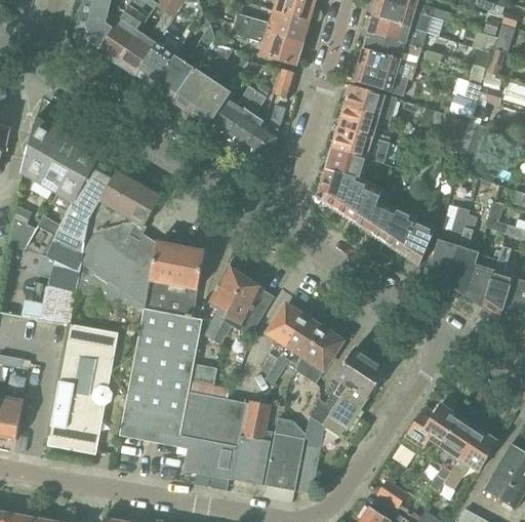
[(84,0),(78,30),(81,37),(118,63),(138,32),(145,24),(156,7),(172,18),(183,1),(183,0),(84,0)]
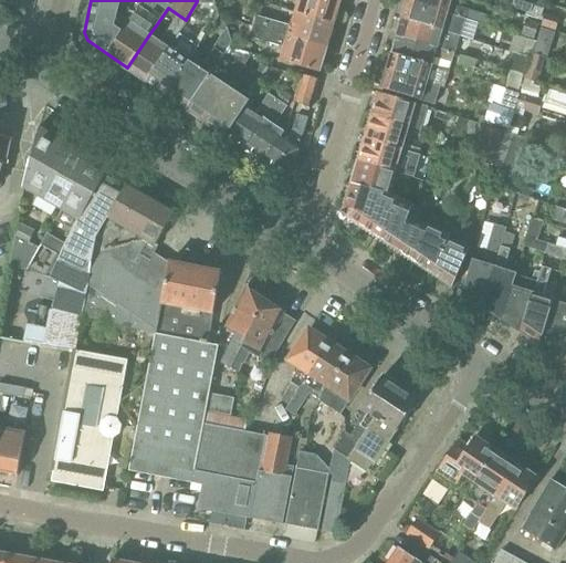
[(295,0),(293,9),(334,21),(335,18),(338,17),(339,11),(337,8),(339,0),(295,0)]
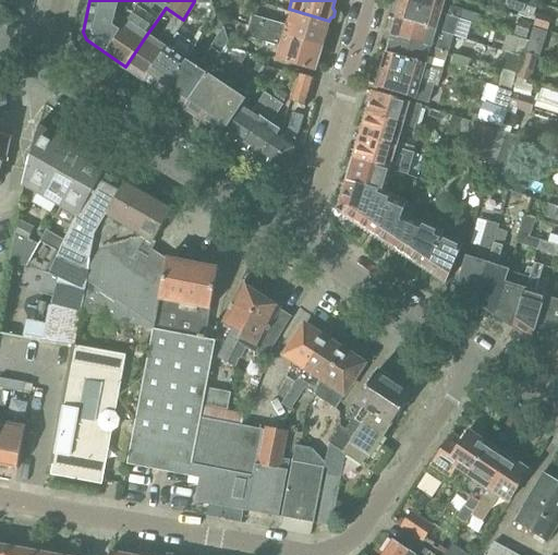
[(401,0),(397,15),(455,33),(459,16),(459,15),(405,0),(401,0)]
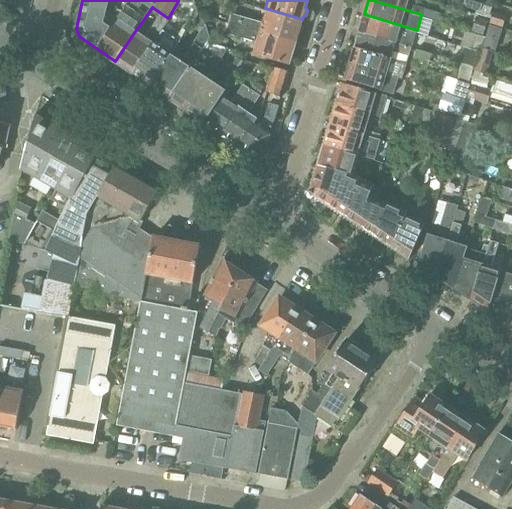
[(372,0),(421,14),(421,15),(438,20),(440,11),(407,1),(407,0),(372,0)]
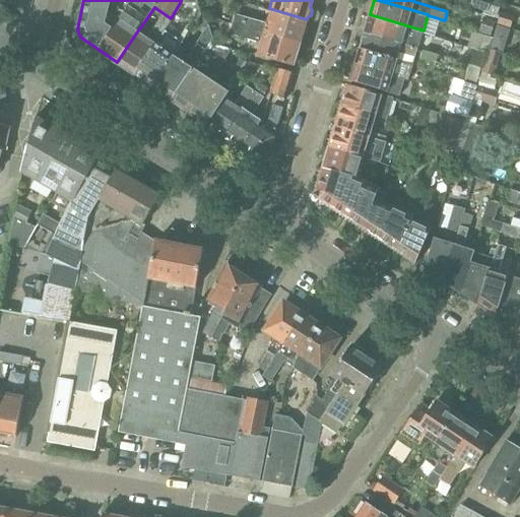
[(472,0),(471,5),(498,13),(501,0),(472,0)]
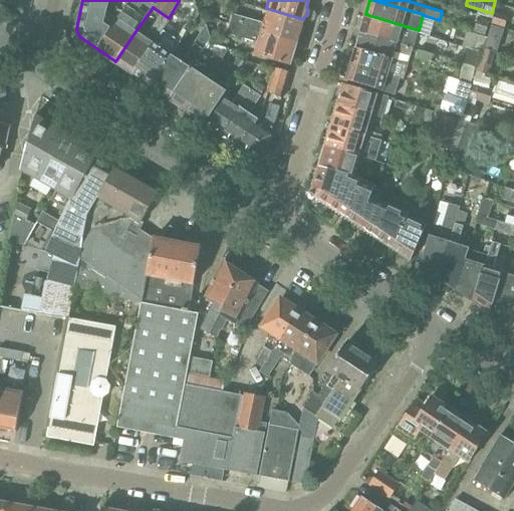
[(136,31),(115,61),(134,73),(164,28),(170,18),(169,18),(153,7),(142,23),(136,31)]
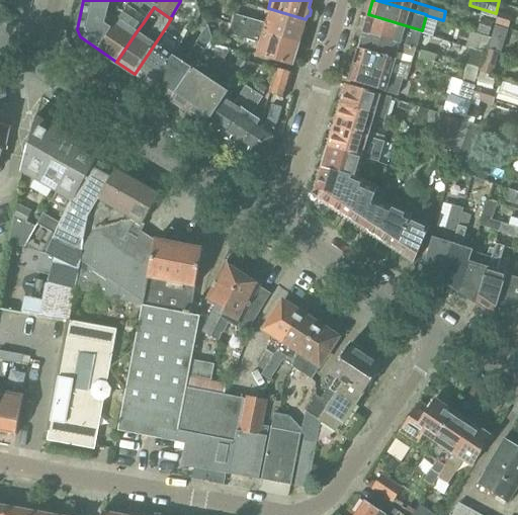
[(233,12),(231,21),(298,41),(301,31),(305,29),(307,24),(305,22),(306,19),(268,8),(264,21),(233,12)]
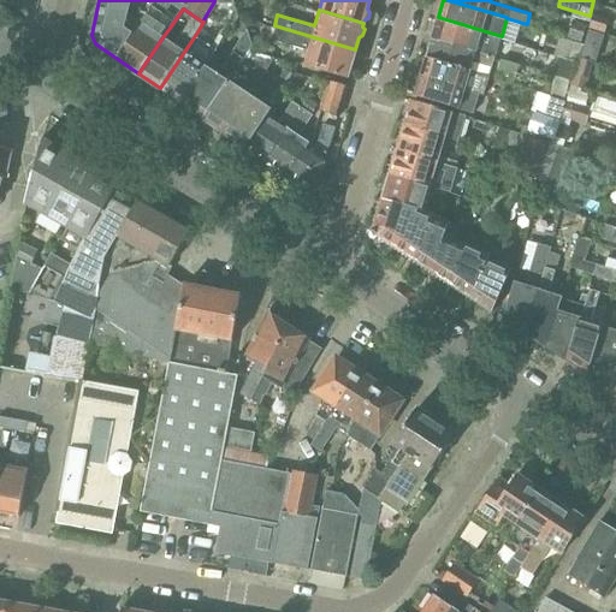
[(610,16),(593,11),(588,27),(604,31),(610,16)]
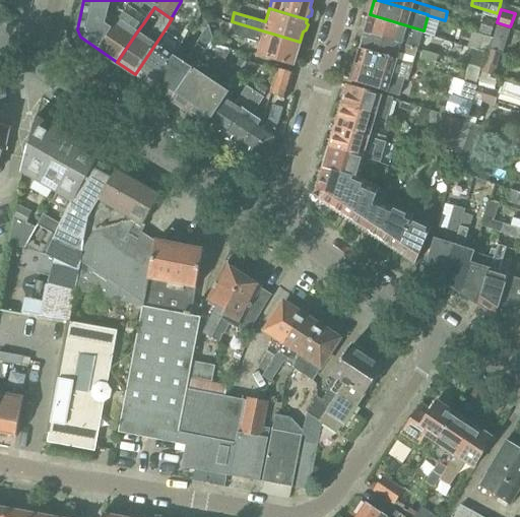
[(370,14),(365,30),(417,47),(418,47),(424,30),(370,14)]
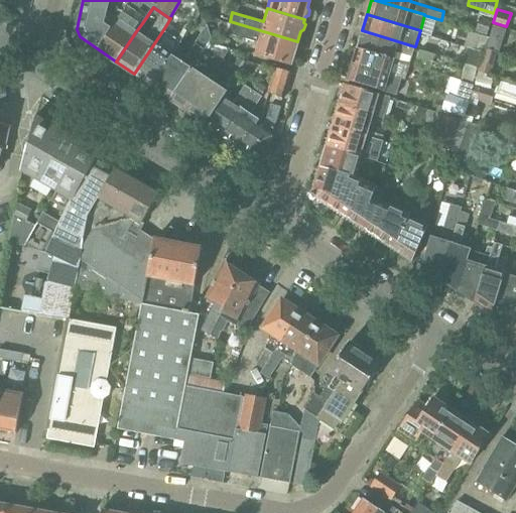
[(475,30),(480,32),(487,34),(492,17),(480,14),(475,30)]
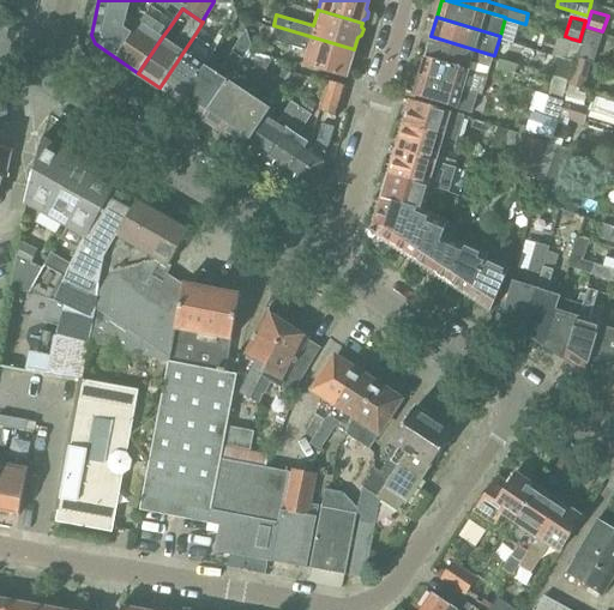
[(274,25),(270,37),(308,49),(305,64),(347,76),(348,72),(351,70),(353,65),(350,61),(354,49),(274,25)]
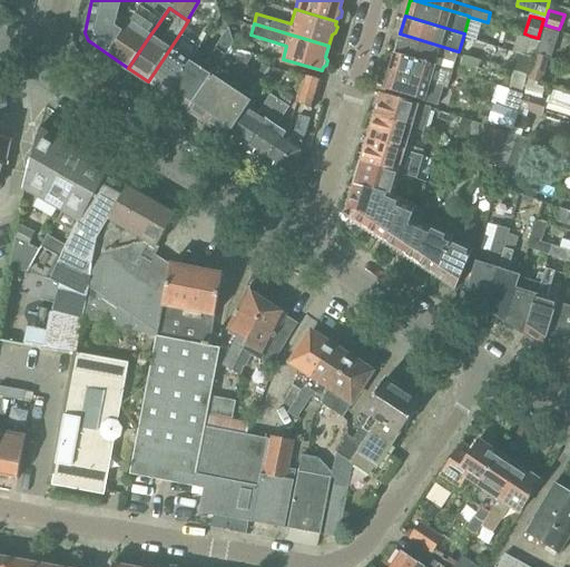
[(196,54),(168,95),(187,107),(204,82),(231,42),(233,38),(229,26),(219,40),(206,60),(196,54)]
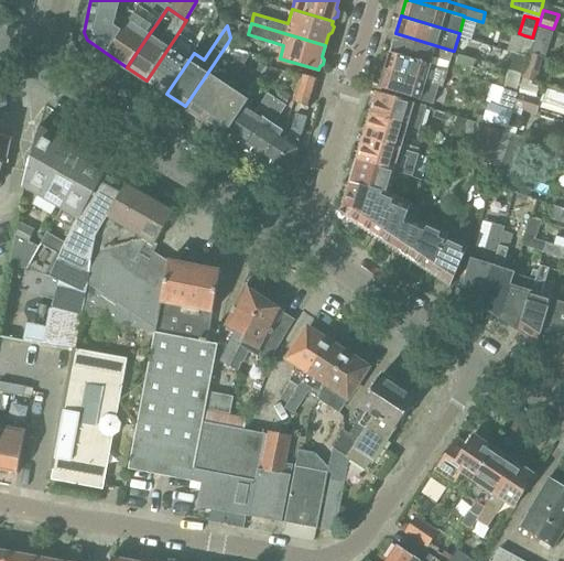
[(180,31),(147,81),(166,94),(194,53),(199,44),(180,31)]
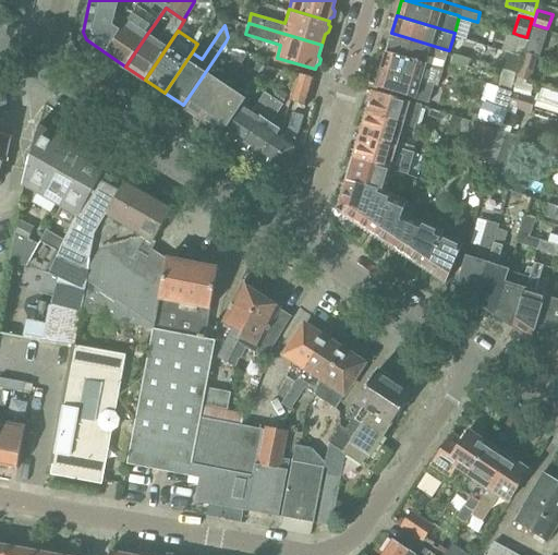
[(529,37),(526,37),(519,35),(519,36),(507,32),(502,48),(506,49),(523,53),(524,50),(529,37)]
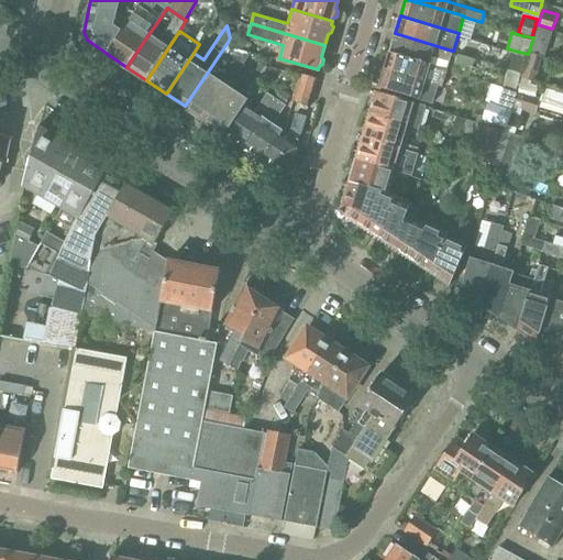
[(395,33),(389,51),(448,67),(452,51),(395,33)]
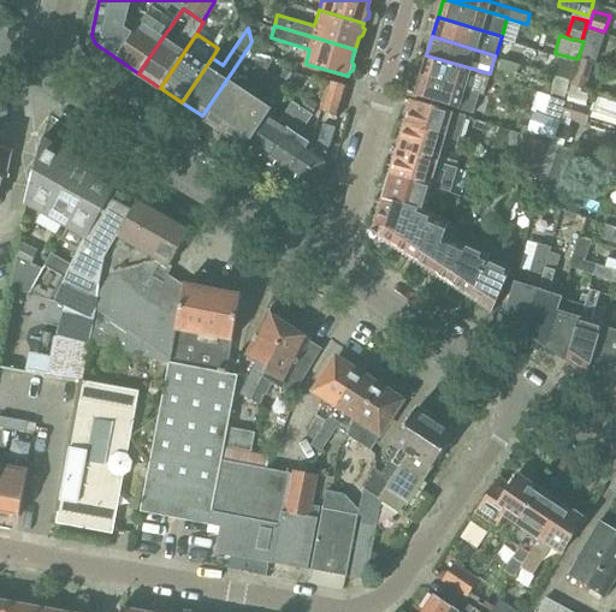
[(259,49),(249,46),(220,89),(202,116),(246,144),(266,113),(270,108),(242,89),(252,75),(246,70),(259,49)]
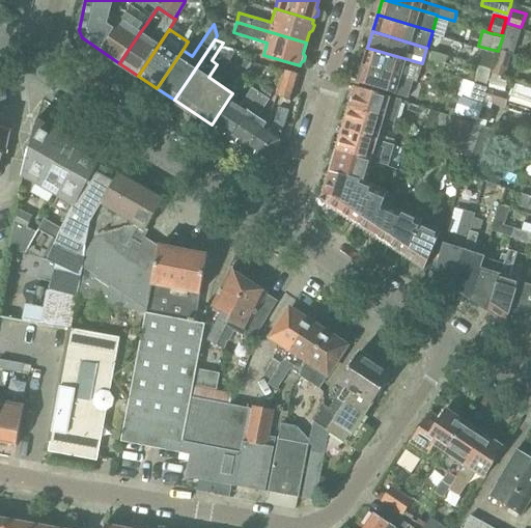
[(493,67),(498,51),(481,47),(476,63),(493,67)]
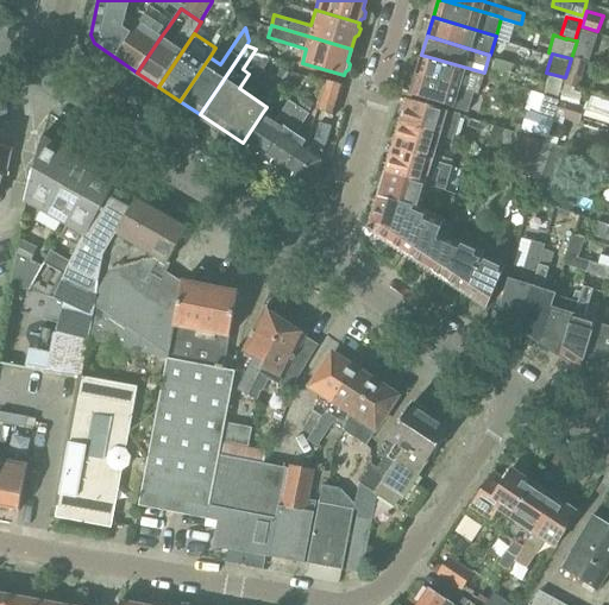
[(421,55),(416,74),(473,90),(478,92),(484,73),(421,55)]
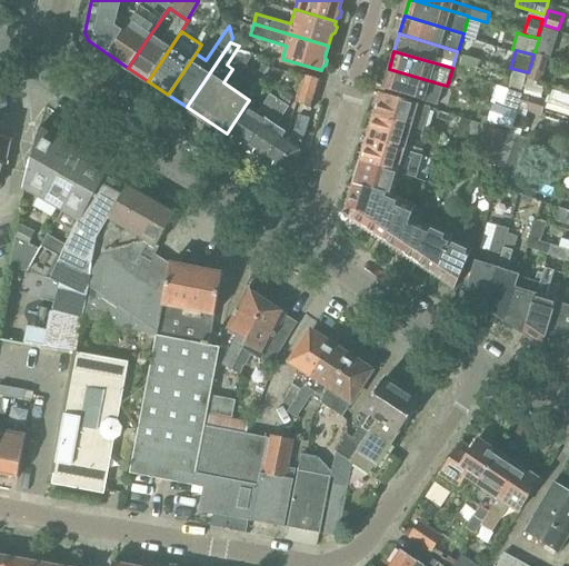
[(568,62),(548,57),(548,56),(535,51),(533,55),(528,72),(527,77),(528,77),(540,81),(545,67),(568,73),(568,62)]
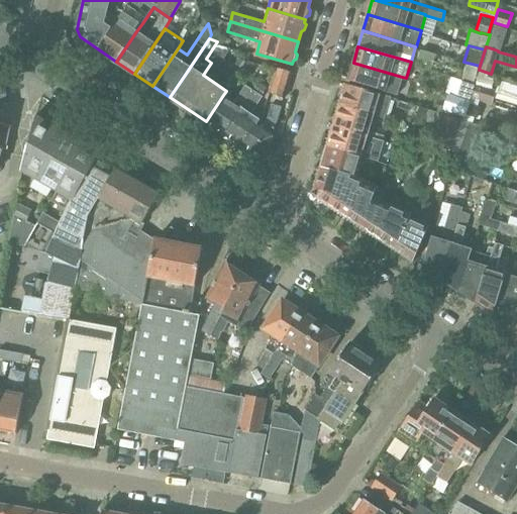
[(417,60),(432,64),(436,52),(420,47),(417,60)]
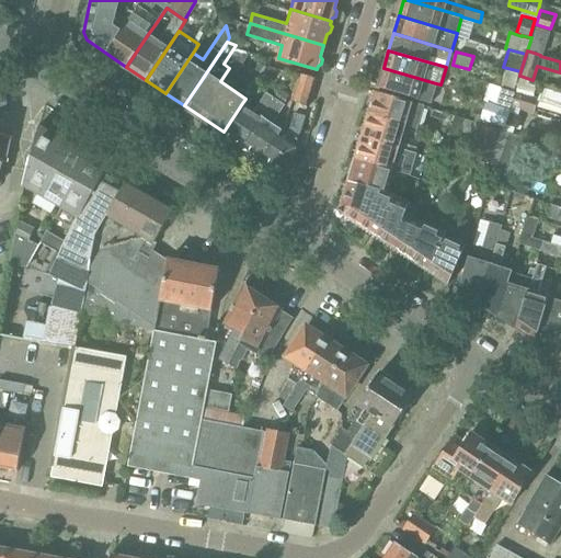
[(260,61),(251,73),(259,79),(267,67),(260,61)]
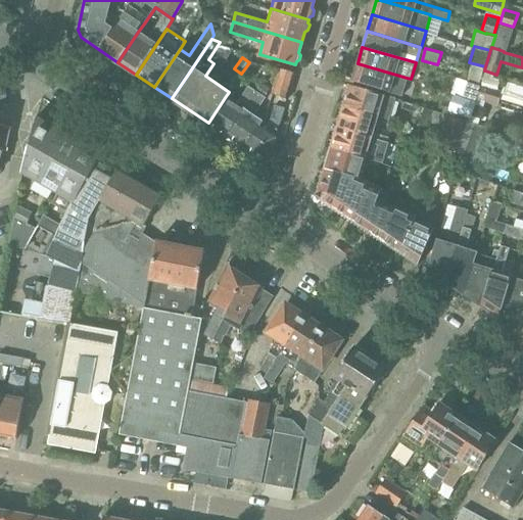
[(358,63),(352,80),(401,94),(407,78),(358,63)]
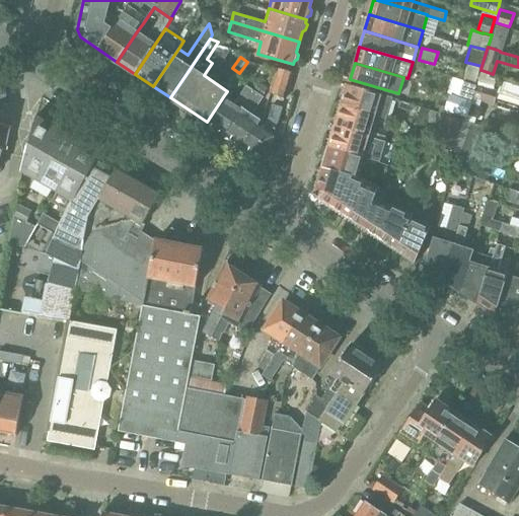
[(278,67),(271,91),(285,95),(292,72),(278,67)]
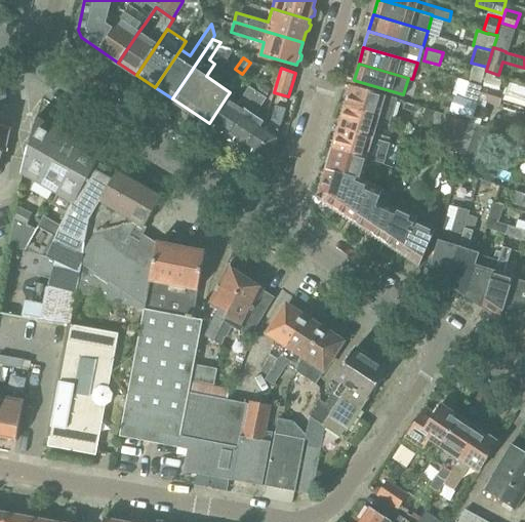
[(500,76),(498,75),(487,71),(483,84),(479,97),(499,104),(505,90),(497,88),(500,76)]
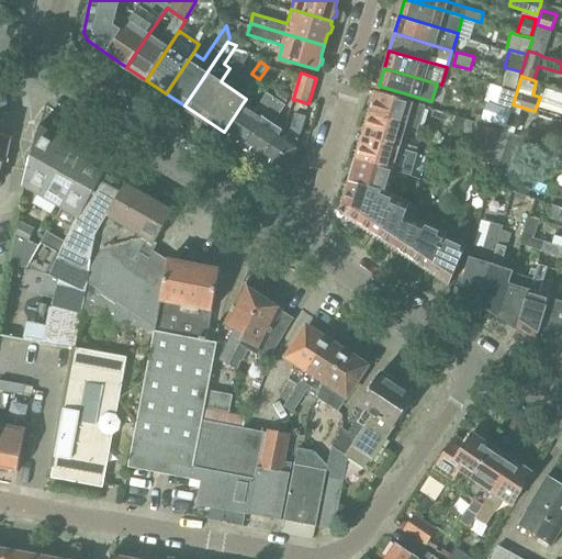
[(517,90),(516,90),(503,86),(497,102),(510,107),(512,104),(513,104),(517,90)]
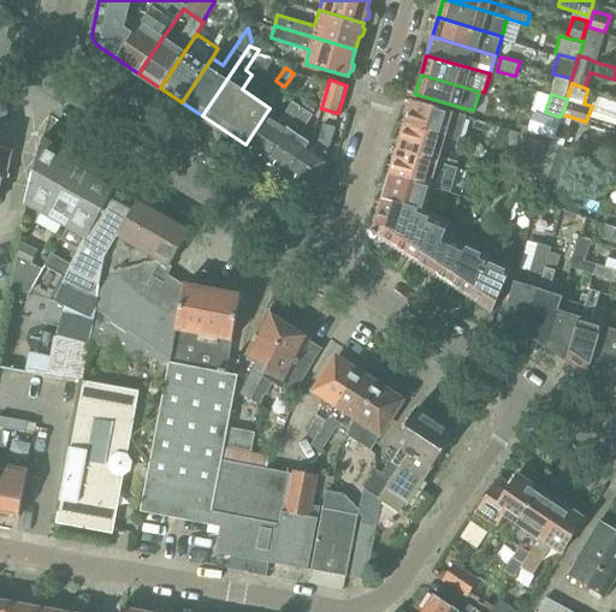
[(309,96),(302,106),(311,112),(314,106),(318,102),(309,96)]
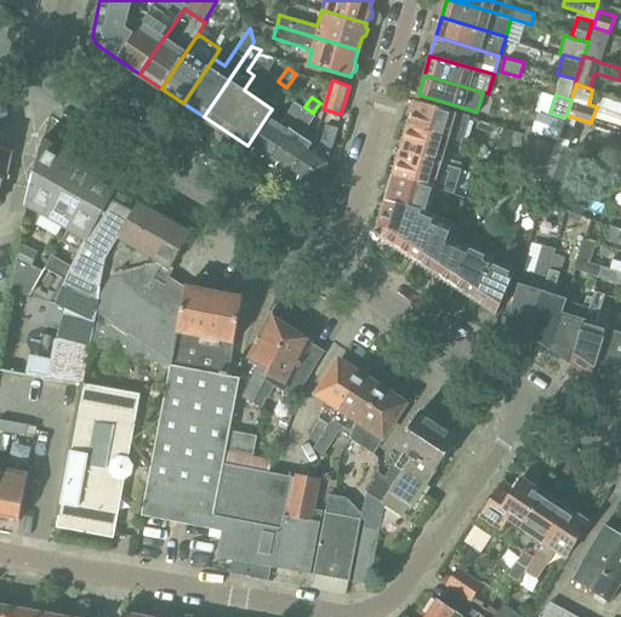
[(268,114),(248,146),(269,160),(305,107),(295,100),(294,102),(280,121),(268,114)]
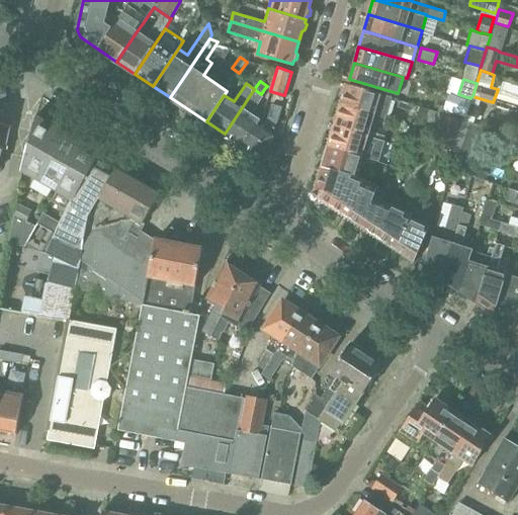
[(348,83),(341,104),(375,114),(385,118),(392,96),(348,83)]
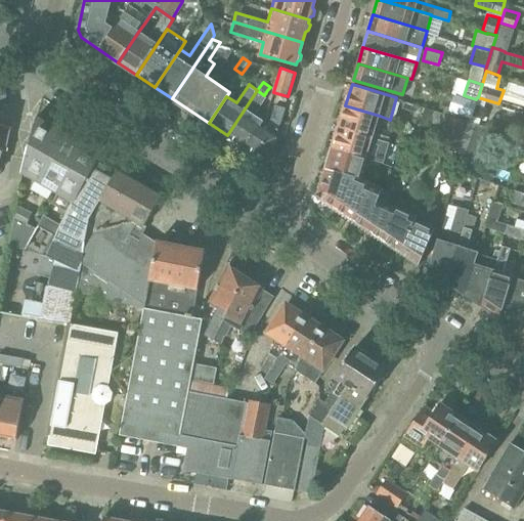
[(257,90),(227,135),(245,146),(262,121),(262,120),(254,114),(265,95),(264,95),(257,90)]
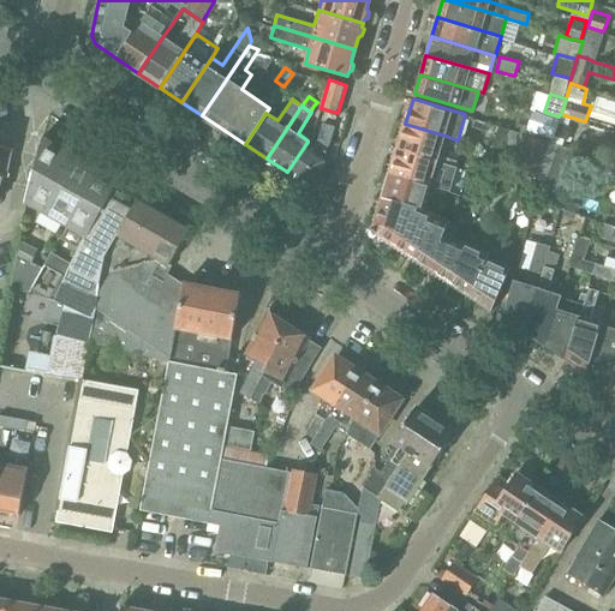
[(559,117),(544,112),(537,133),(551,138),(559,117)]
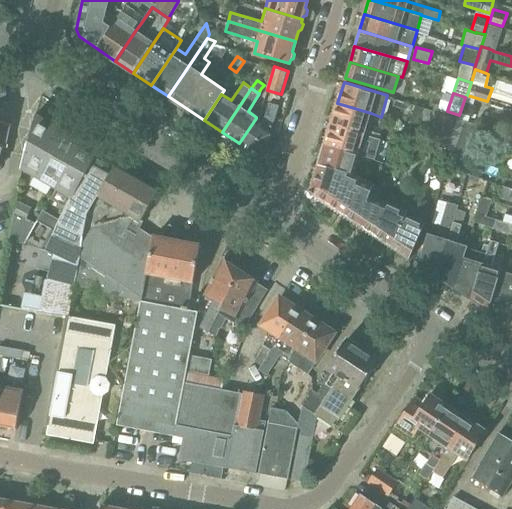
[(462,112),(470,115),(473,103),(465,100),(462,112)]
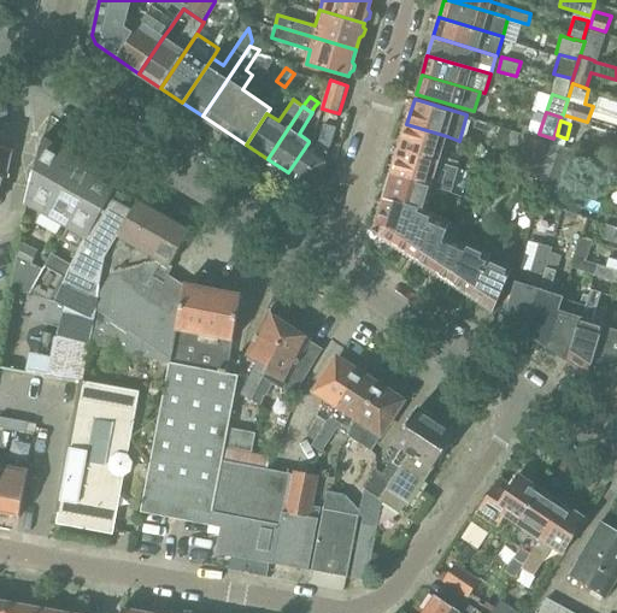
[(309,142),(288,172),(313,189),(318,187),(336,125),(322,122),(316,145),(309,141),(309,142)]
